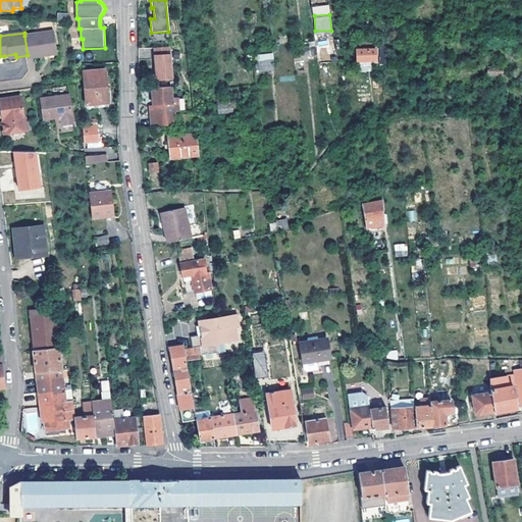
[(44,53),(58,51),(56,33),(24,36),(28,55),(28,58),(44,56),(44,53)]
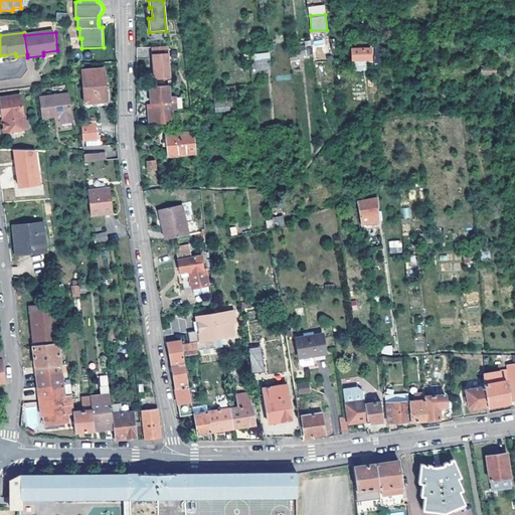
[(370,59),(370,48),(363,48),(363,43),(350,43),(350,59),(370,59)]
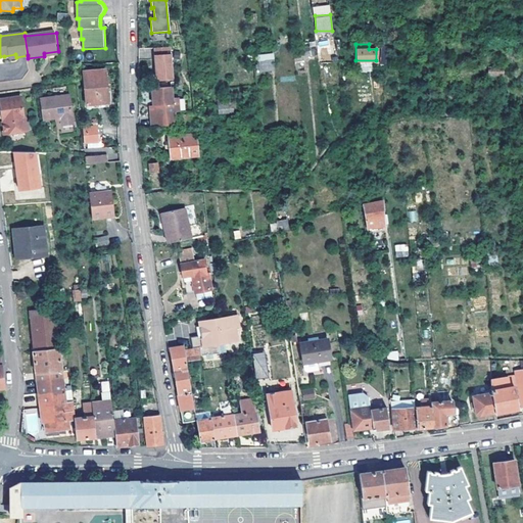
[(173,55),(156,56),(157,81),(174,80),(173,55)]
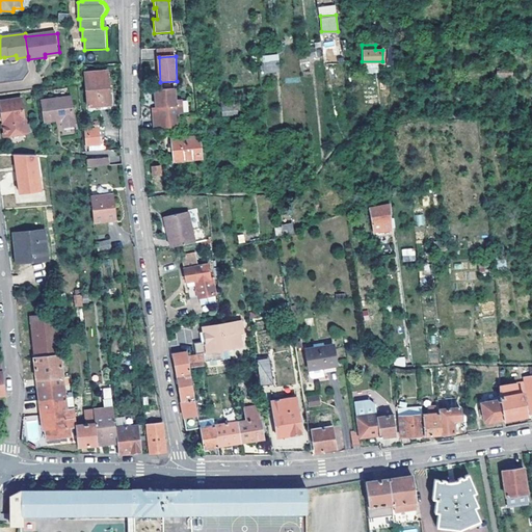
[(276,60),(264,61),(265,71),(277,70),(276,60)]
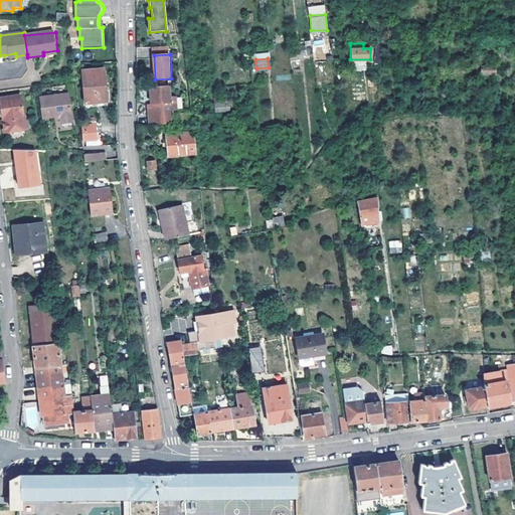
[(107,105),(104,73),(82,76),(87,108),(107,105)]
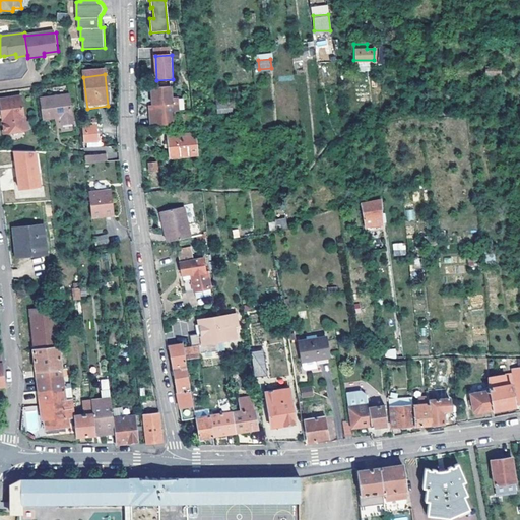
[(151,117),(151,126),(165,126),(176,125),(177,125),(176,112),(176,100),(176,87),(173,87),(153,88),(153,106),(154,116),(151,117)]
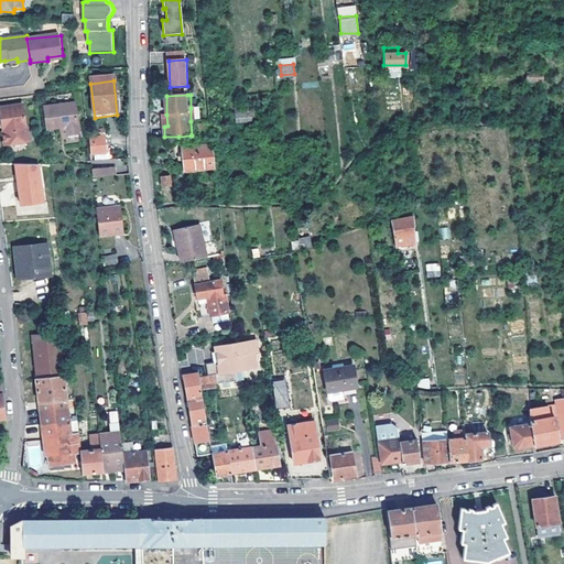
[(49,126),(58,123),(65,122),(66,126),(66,132),(78,130),(75,99),(45,104),(49,126)]
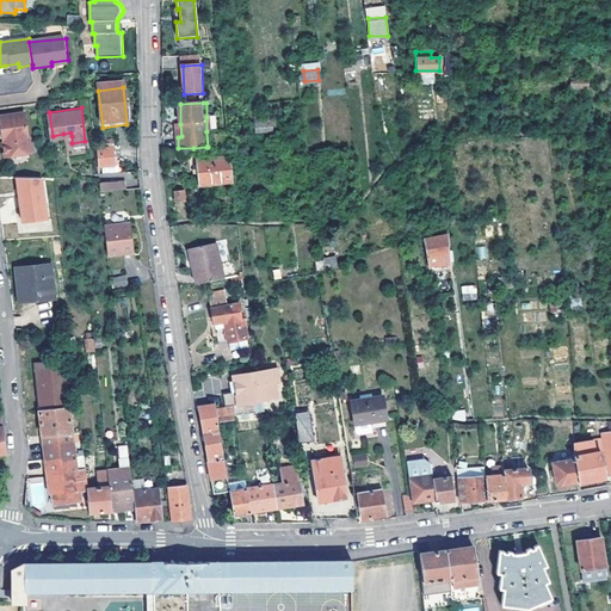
[(2,127),(0,125),(0,136),(4,140),(6,155),(31,152),(25,111),(0,115),(2,127)]
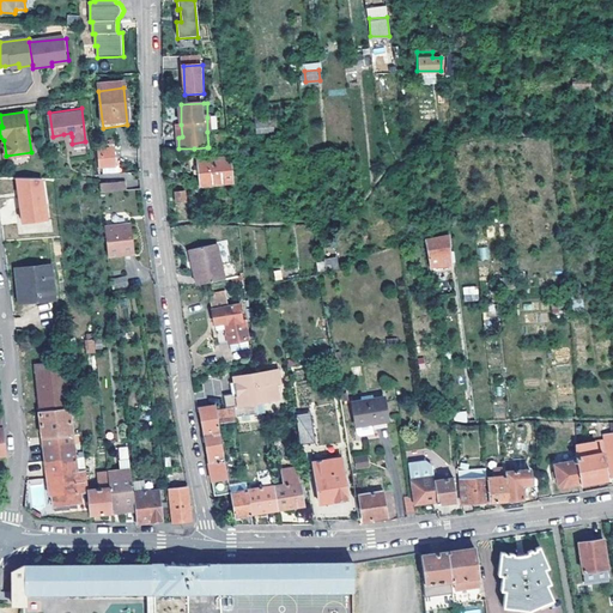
[(275,134),(273,116),(267,117),(267,122),(256,123),(258,135),(275,134)]
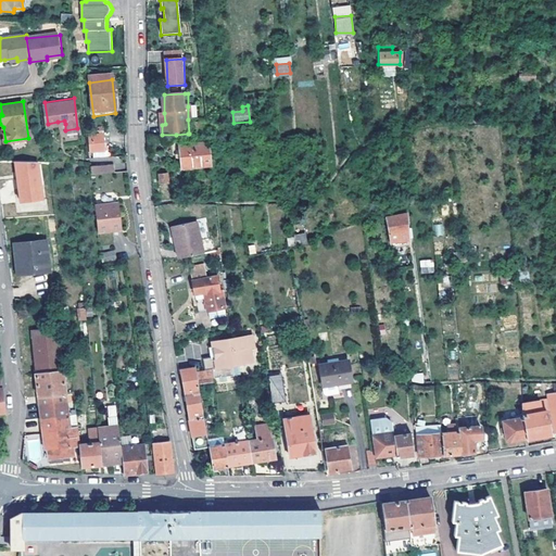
[(193,138),(207,137),(206,123),(192,123),(193,138)]
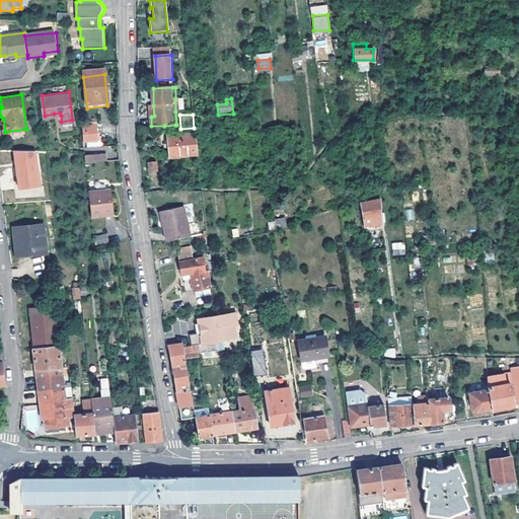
[(92,140),(98,139),(97,124),(88,125),(89,140),(92,140)]
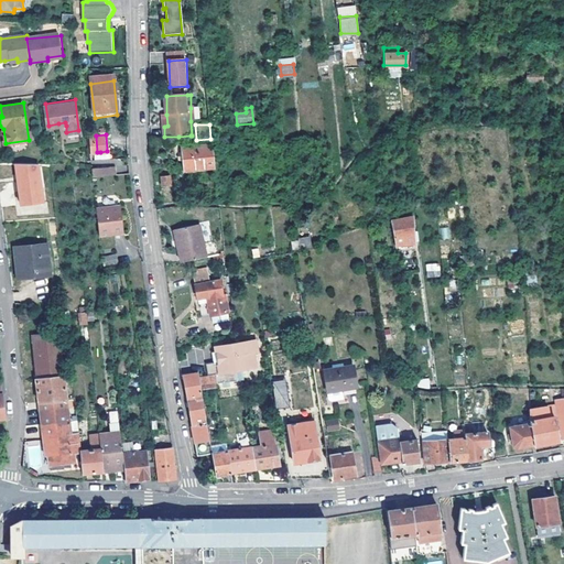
[(214,166),(212,143),(180,147),(182,170),(214,166)]
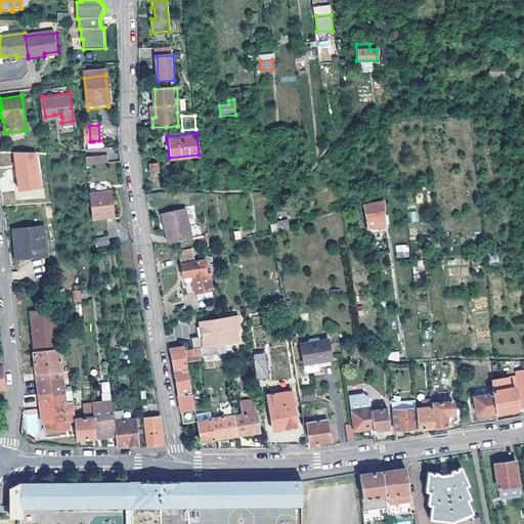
[(32,222),(53,220),(47,155),(26,154),(32,222)]
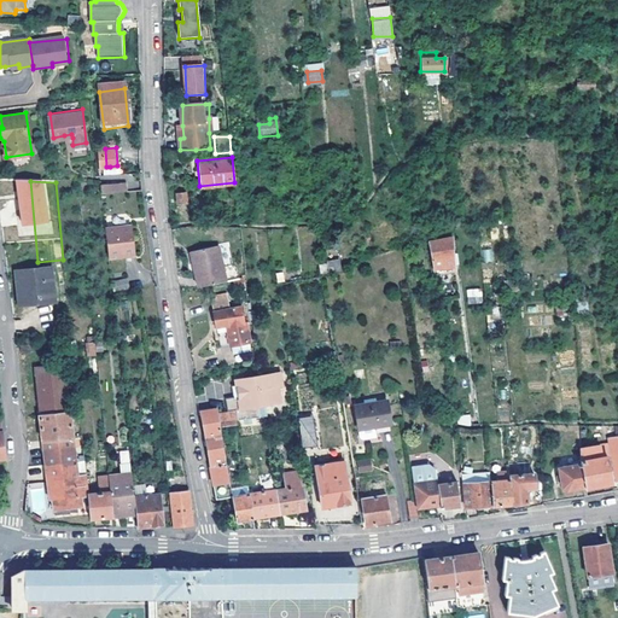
[(101,194),(127,192),(126,182),(101,185),(101,194)]
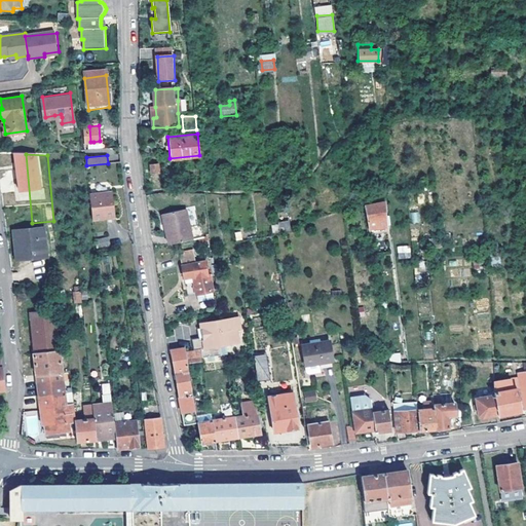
[(89,195),(92,220),(116,218),(112,193),(105,194),(105,196),(101,197),(101,194),(89,195)]
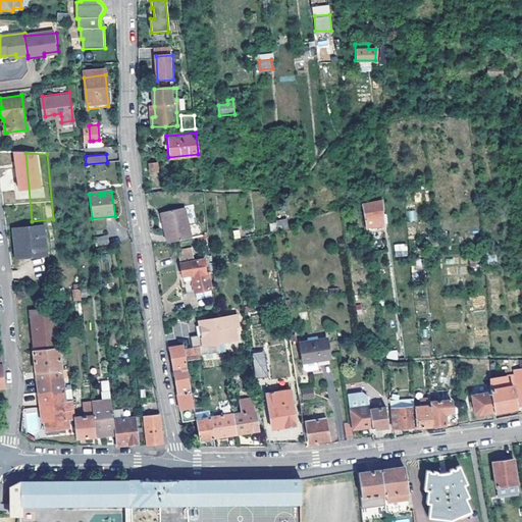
[(383,201),(368,203),(362,204),(366,226),(384,223),(382,212),(383,201)]
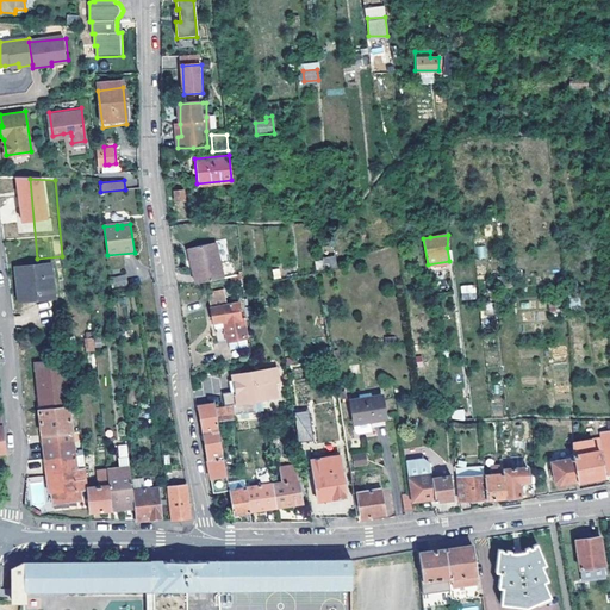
[(195,281),(224,274),(215,240),(187,247),(195,281)]
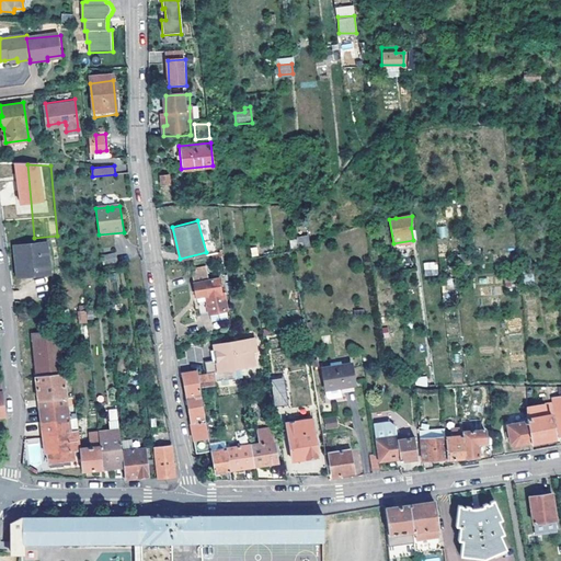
[(313,235),(295,238),(296,247),(315,243),(313,235)]
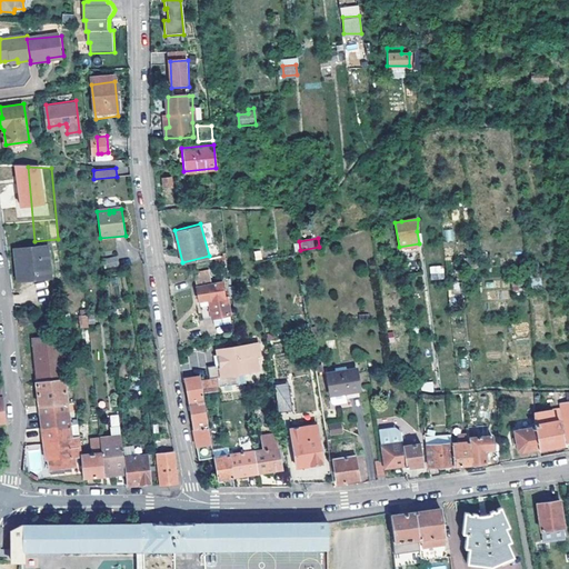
[(47,247),(17,250),(19,279),(49,276),(47,247)]
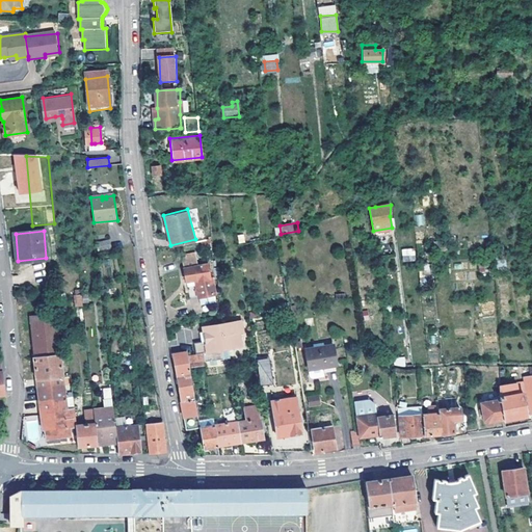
[(98,247),(111,246),(111,239),(97,240),(98,247)]
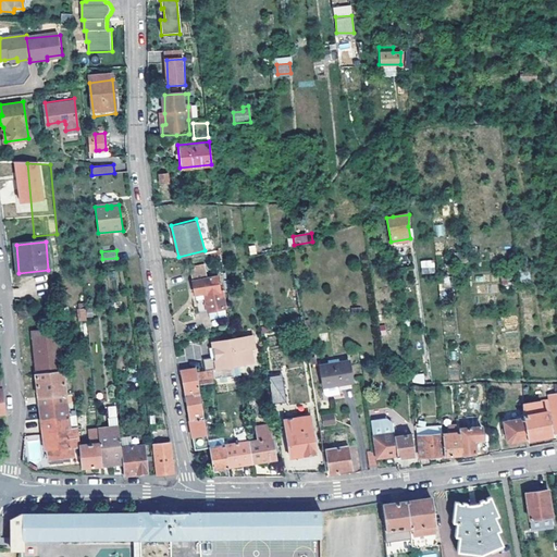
[(421,274),(435,273),(434,259),(420,260),(421,274)]
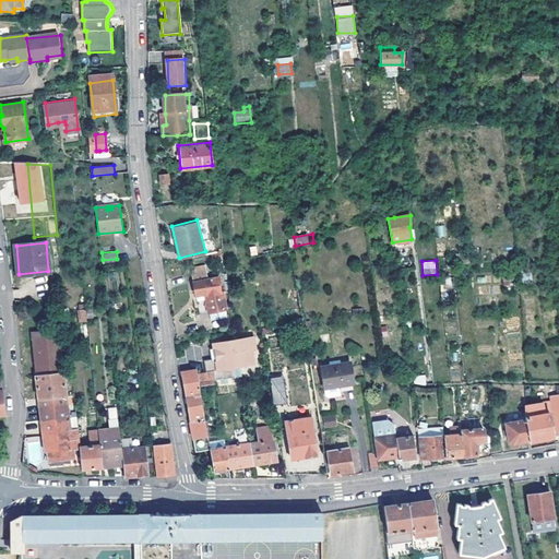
[(205,269),(192,271),(197,295),(206,294),(210,311),(226,309),(223,292),(219,277),(207,280),(205,269)]
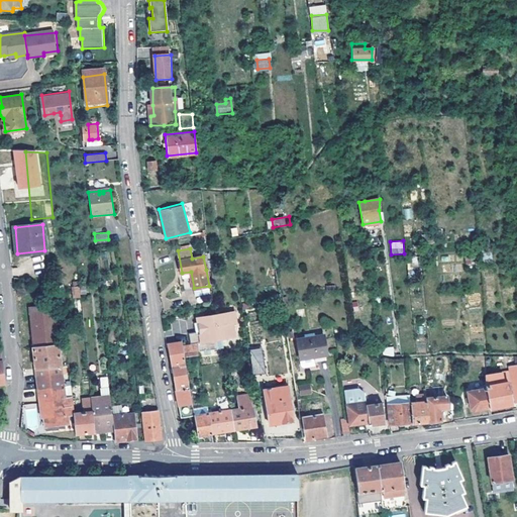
[(185,290),(194,288),(191,272),(182,273),(185,290)]
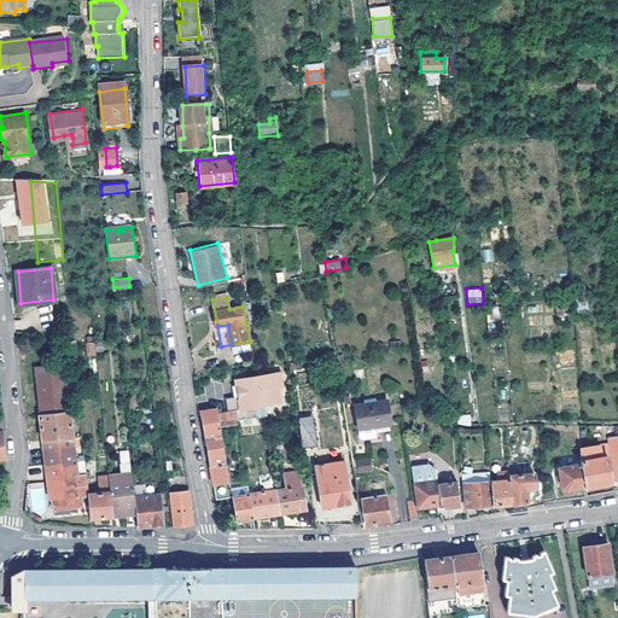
[(40,415),(71,412),(65,363),(35,367),(40,415)]
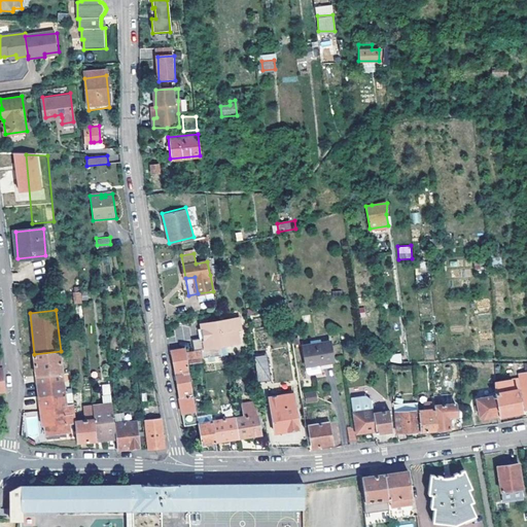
[(249,319),(251,330),(267,328),(264,313),(253,314),(253,318),(249,319)]
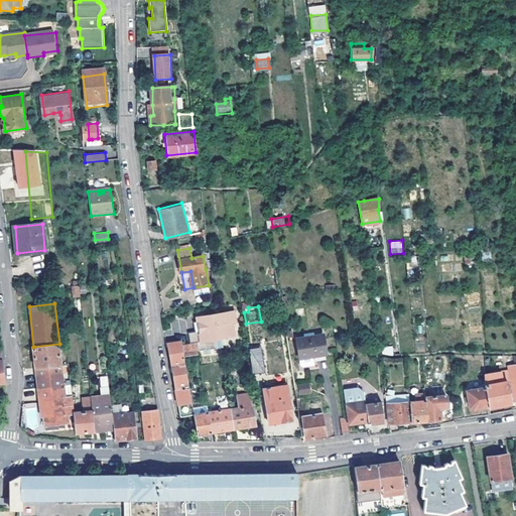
[(197,318),(199,327),(201,326),(202,331),(199,332),(188,334),(190,345),(199,344),(200,351),(219,348),(218,340),(236,337),(234,323),(237,323),(235,310),(197,318)]
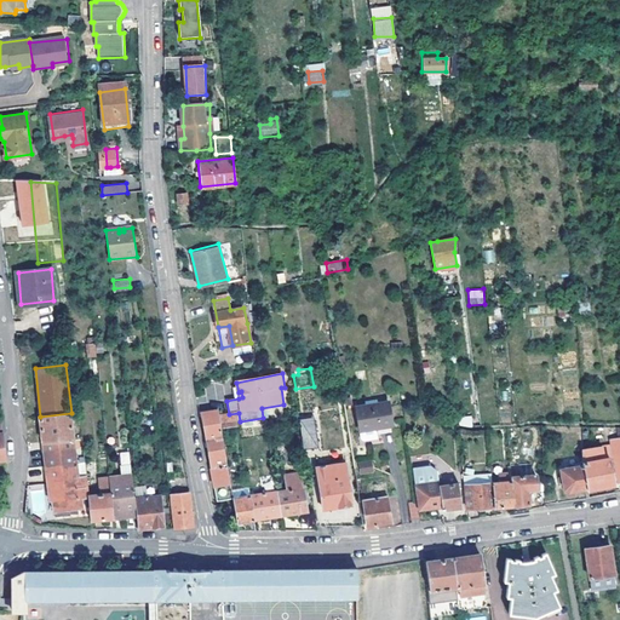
[(383,436),(383,432),(394,431),(390,408),(357,413),(362,445),(363,447),(378,445),(377,437),(383,436)]
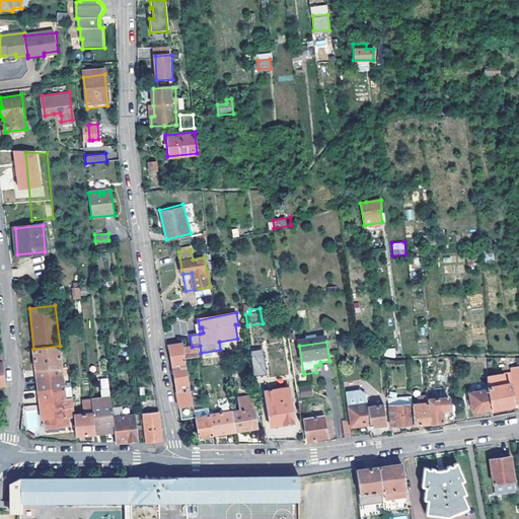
[(178,391),(191,388),(190,377),(188,377),(184,359),(186,359),(186,356),(184,348),(183,344),(169,347),(174,373),(178,391)]
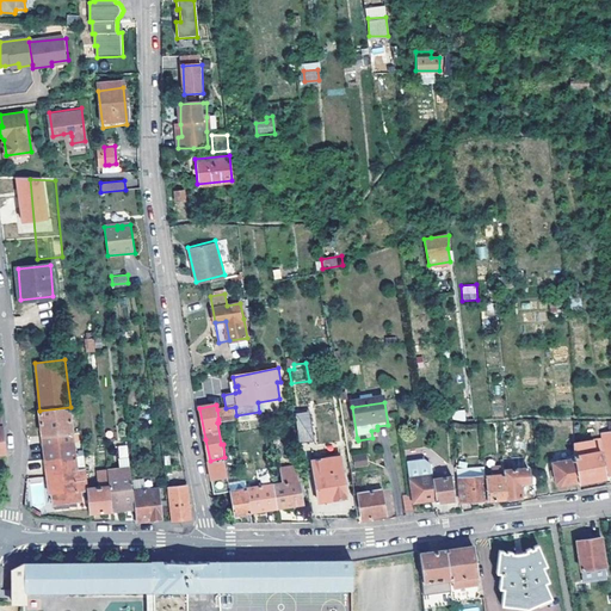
[(39,411),(43,433),(73,430),(71,407),(39,411)]
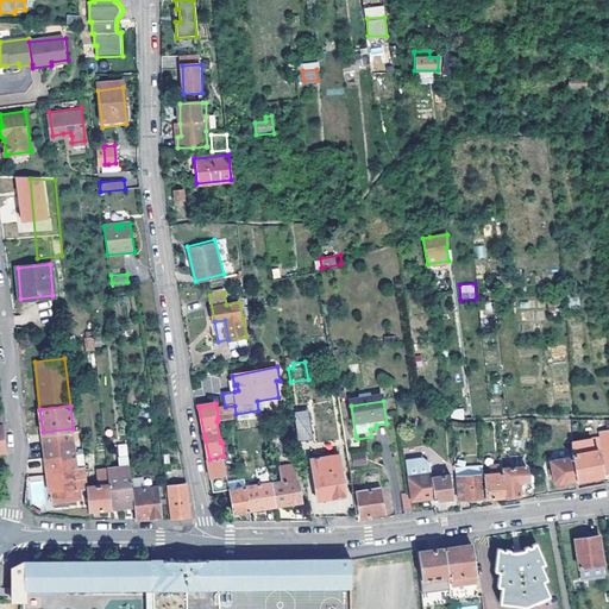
[(217,408),(218,418),(236,415),(236,414),(234,406),(225,407),(217,408)]
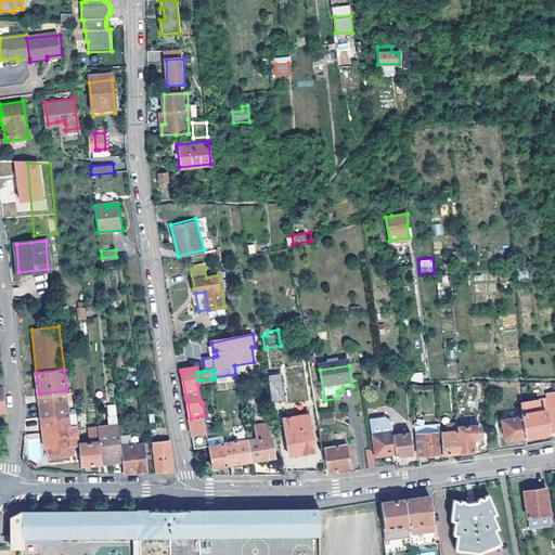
[(282,372),(269,374),(273,400),(287,398),(282,372)]
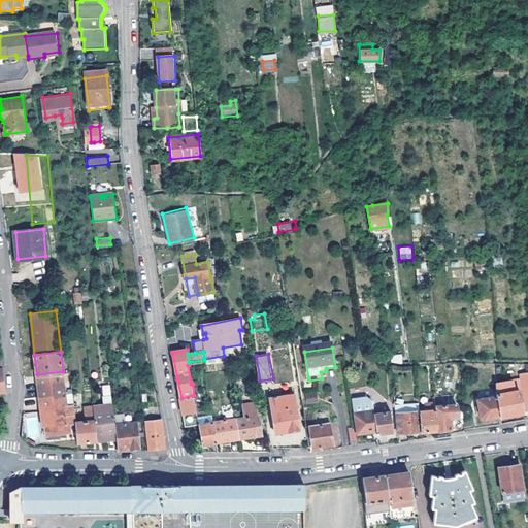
[(37,374),(39,396),(66,393),(63,371),(37,374)]
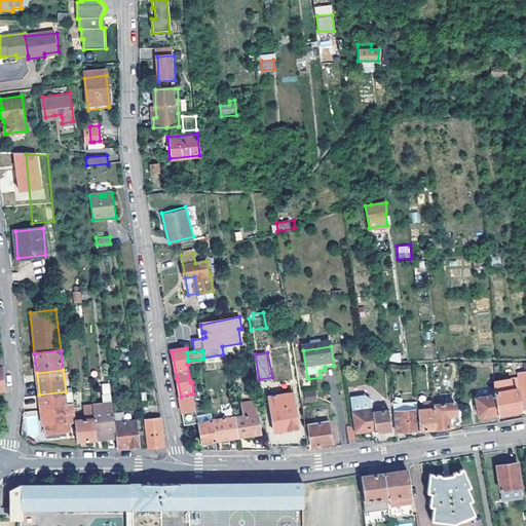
[(513,378),(494,381),(495,395),(498,414),(525,409),(525,372),(513,375),(513,378)]
